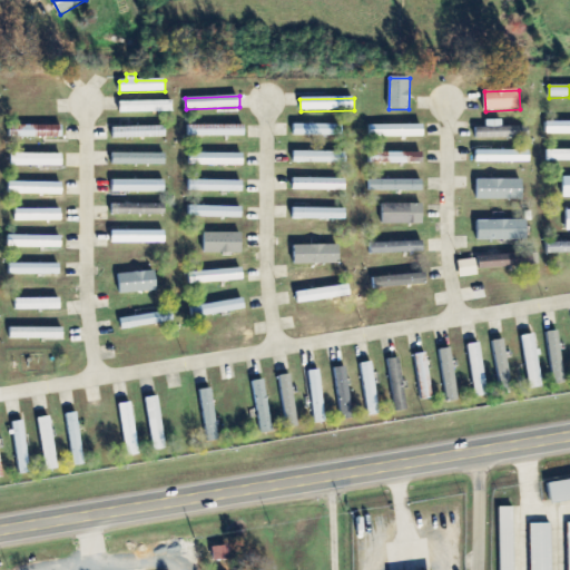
[(119,102),(120,114),(173,112),(173,101),(119,102)]
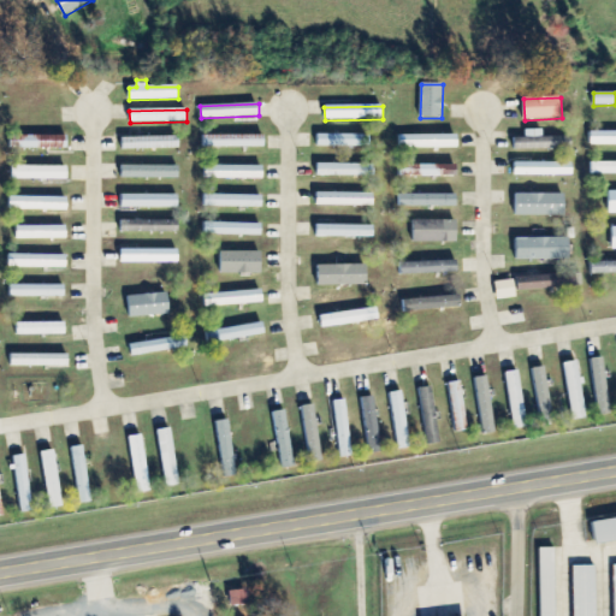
[(543,130),(526,130),(526,138),(514,138),(515,150),(572,149),(570,137),(544,138),(543,130)]
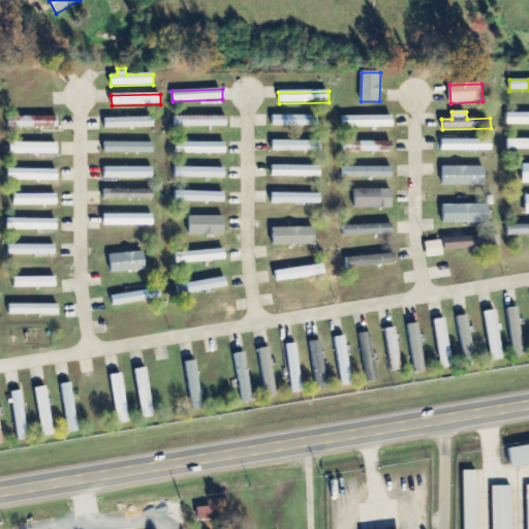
[(528,125),(528,113),(506,114),(506,125),(528,125)]
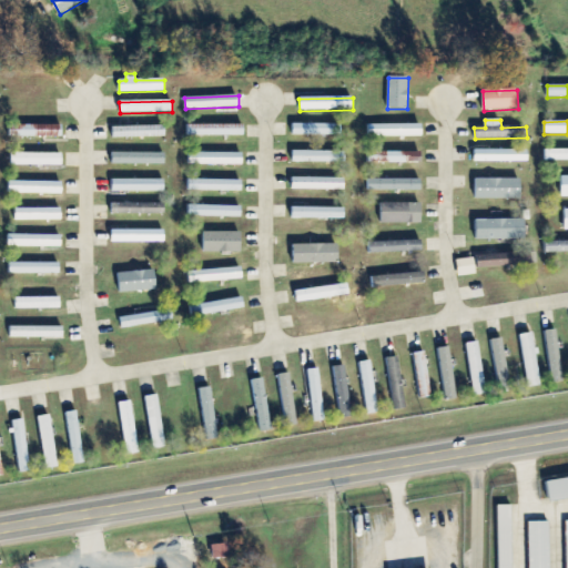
[(244,137),(244,124),(188,125),(188,137),(244,137)]
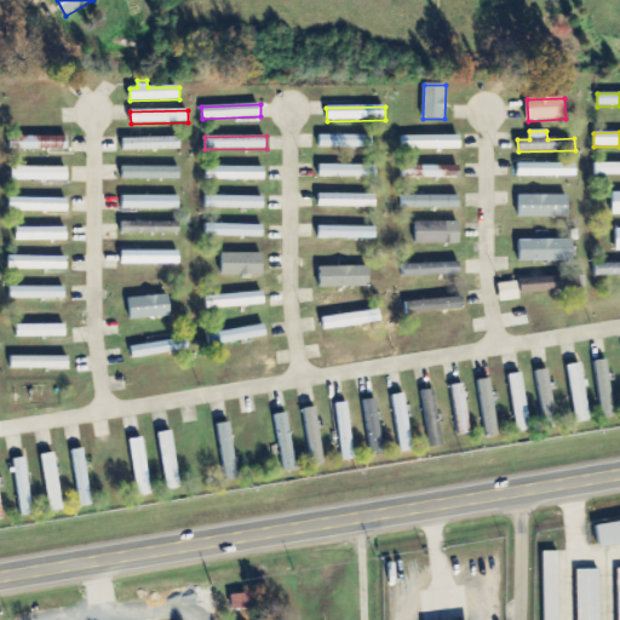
[(373,137),(320,136),(320,148),(372,149),(373,137)]
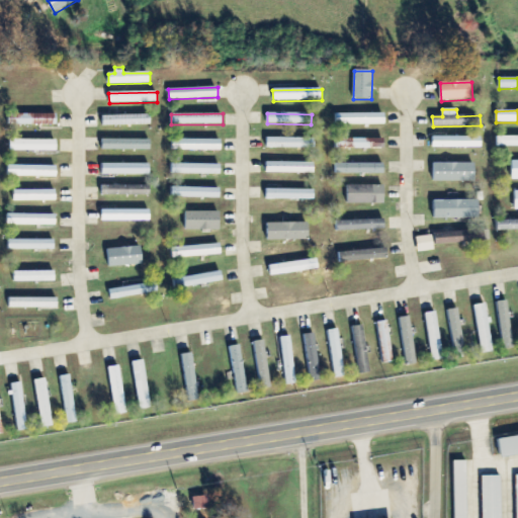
[(56,114),(8,114),(8,125),(56,125),(56,114)]
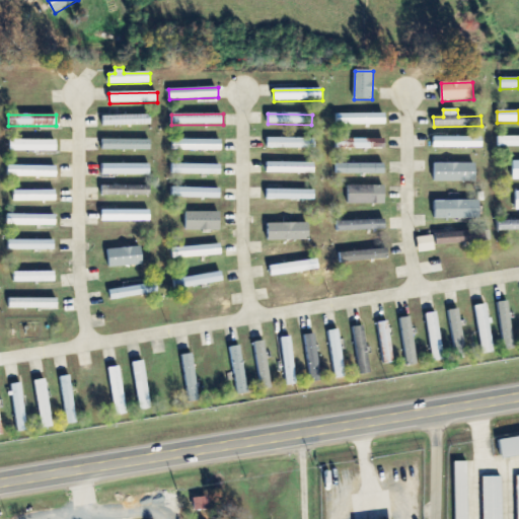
[(386,125),(386,115),(337,115),(337,125),(386,125)]
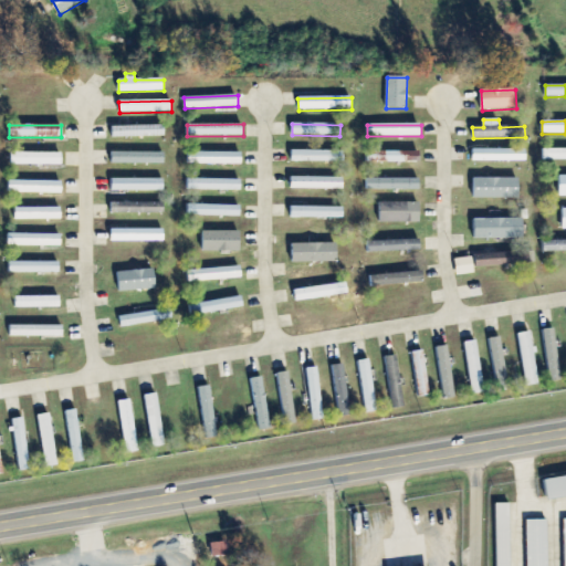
[(112,138),(165,137),(165,126),(112,127),(112,138)]
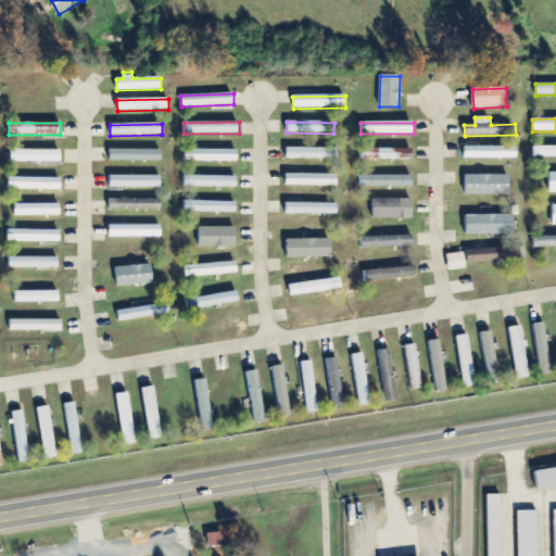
[(555,146),(533,147),(533,159),(555,158),(555,146)]
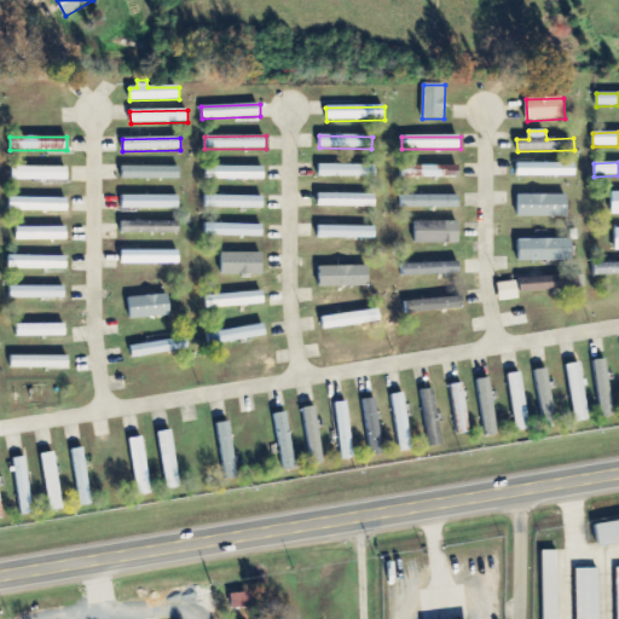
[(576,177),(576,163),(516,165),(516,178),(576,177)]
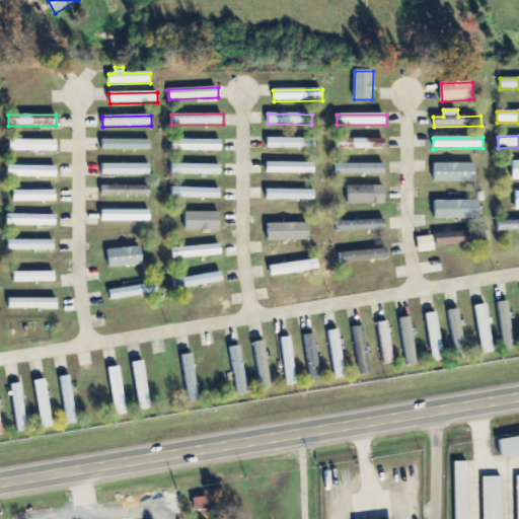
[(268,148),(315,149),(315,139),(268,139),(268,148)]
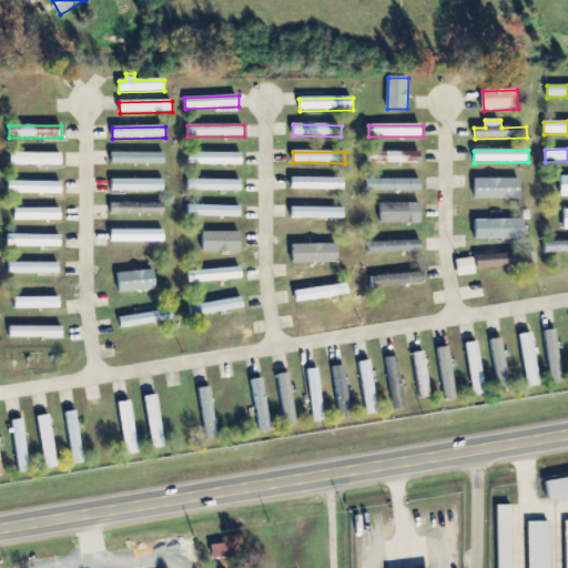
[(421,152),(387,153),(387,163),(421,162),(421,152)]
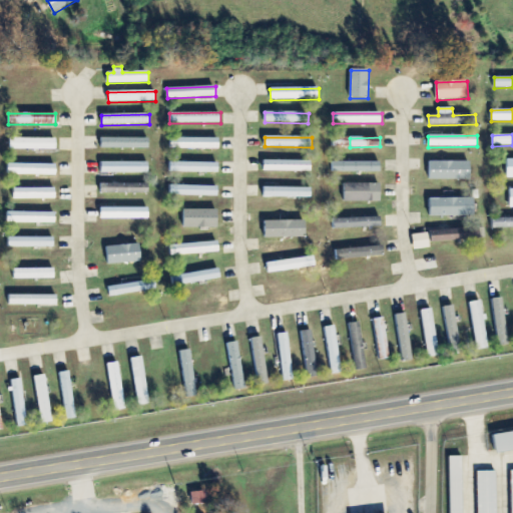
[(56,150),(56,138),(9,138),(9,150),(56,150)]
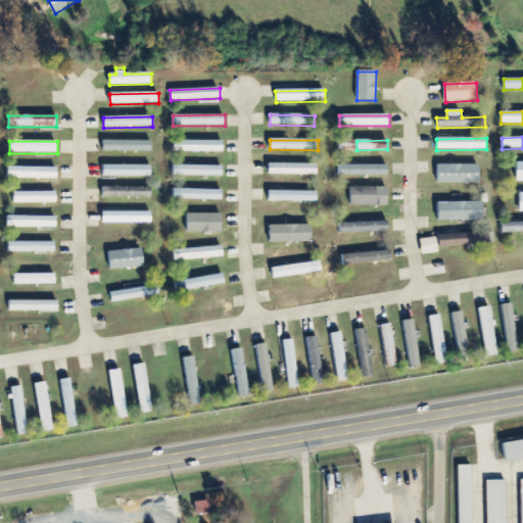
[(152,141),(103,141),(103,151),(152,151),(152,141)]
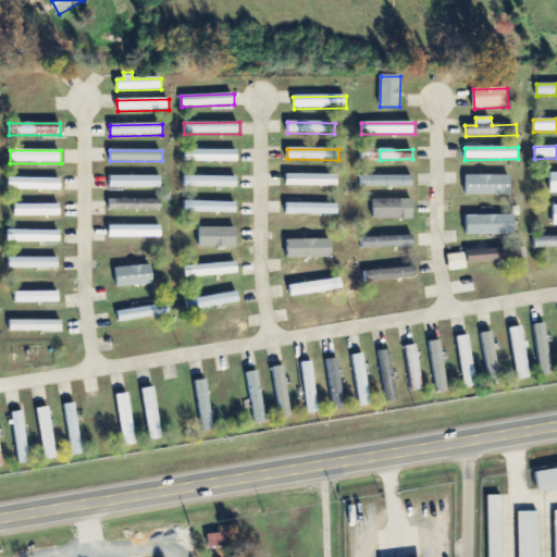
[(238,151),(185,150),(185,161),(238,162),(238,151)]
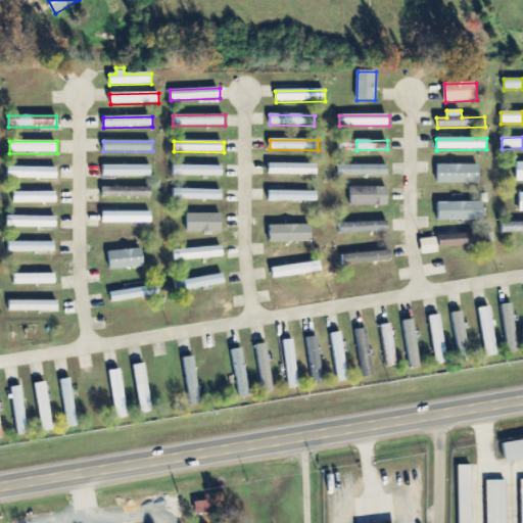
[(318,164),(269,164),(269,175),(318,176),(318,164)]
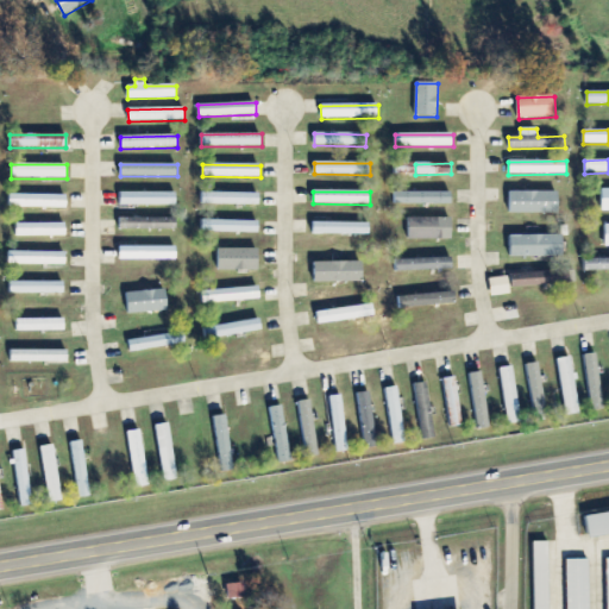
[(509,214),(559,214),(559,193),(509,192),(509,214)]
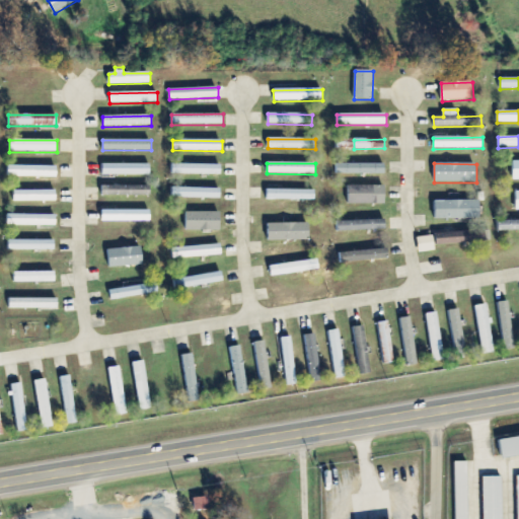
[(150,164),(101,164),(101,175),(150,175),(150,164)]
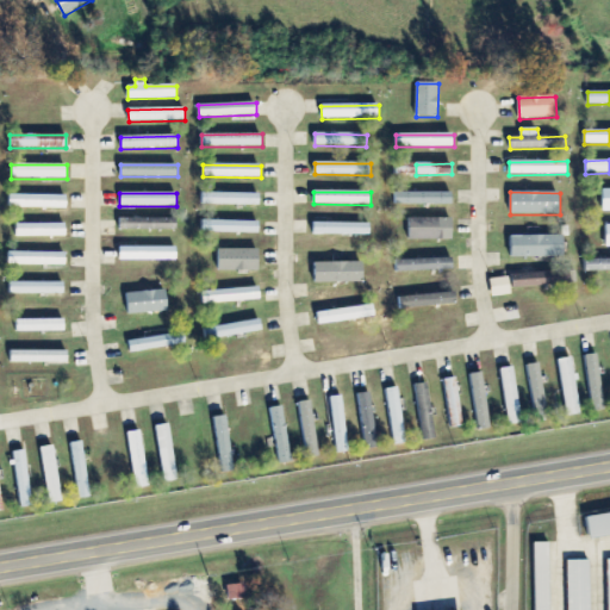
[(260,206),(260,194),(201,193),(201,205),(260,206)]
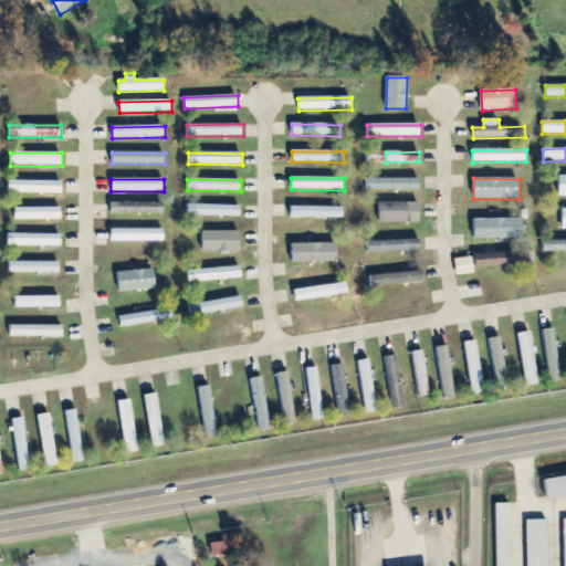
[(419,180),(367,179),(367,190),(419,191),(419,180)]
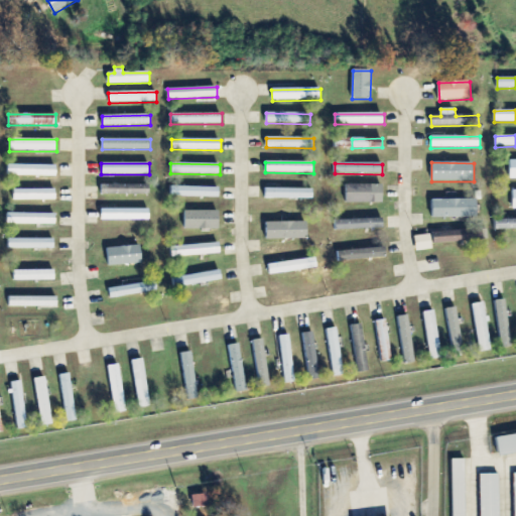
[(7,176),(56,177),(56,166),(7,164),(7,176)]
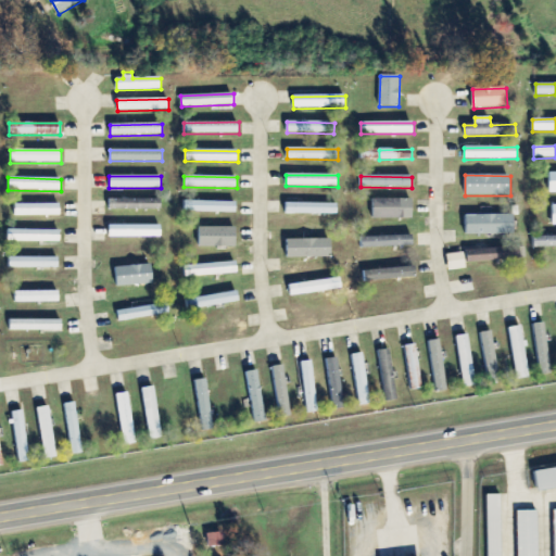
[(161,199),(109,200),(110,211),(161,210),(161,199)]
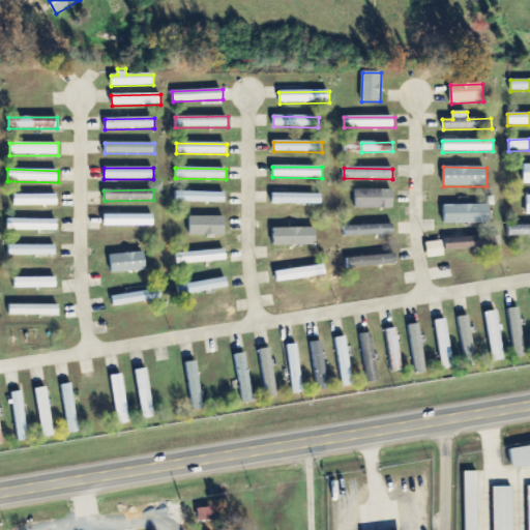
[(356,208),(393,209),(394,190),(356,189),(356,208)]
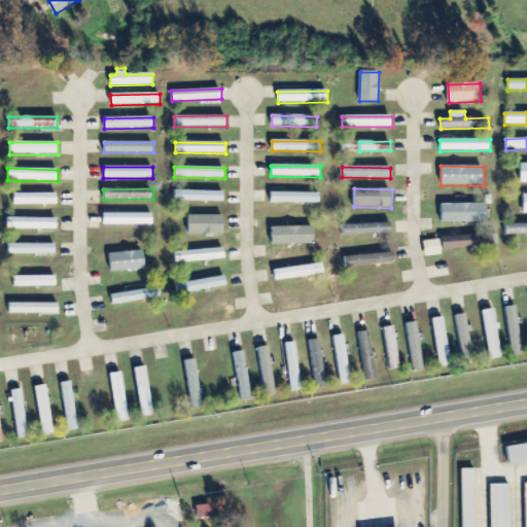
[(174,201),(224,202),(224,192),(174,190),(174,201)]
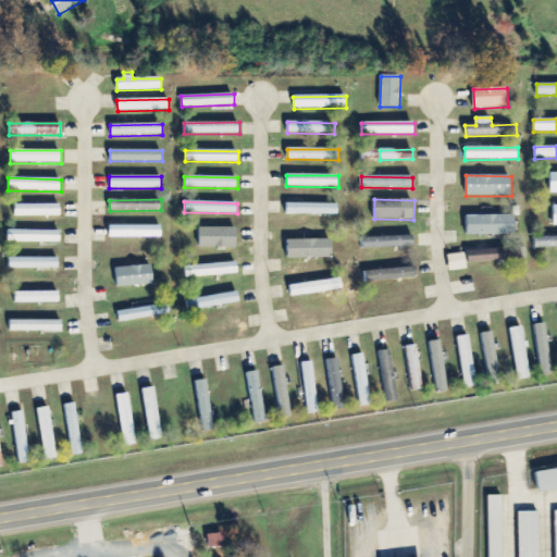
[(286,214),(338,215),(338,205),(286,203),(286,214)]
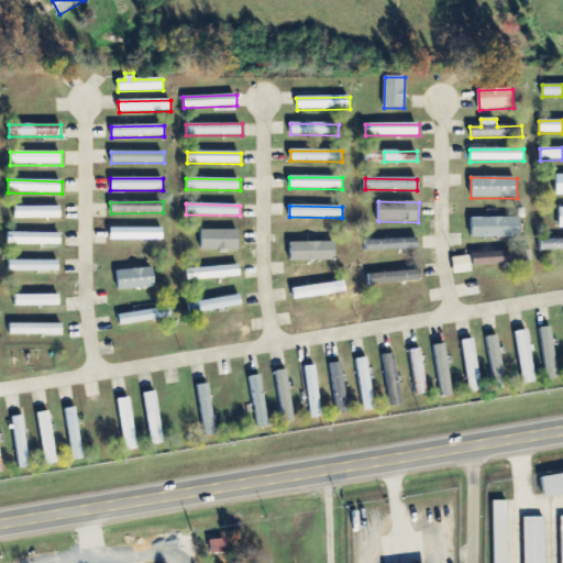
[(61,207),(14,207),(14,220),(62,219),(61,207)]
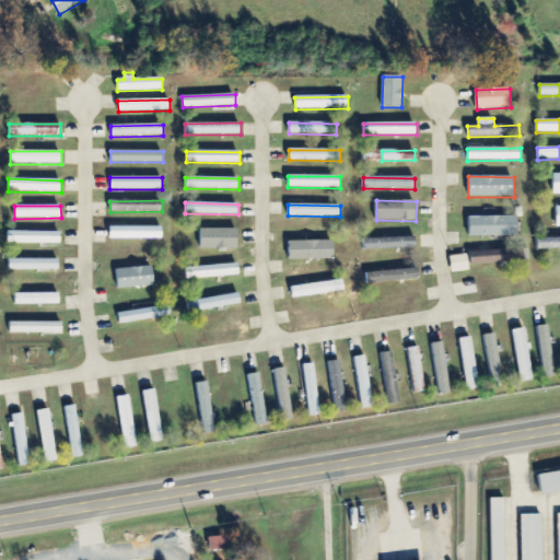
[(469,237),(518,236),(517,217),(469,218),(469,237)]
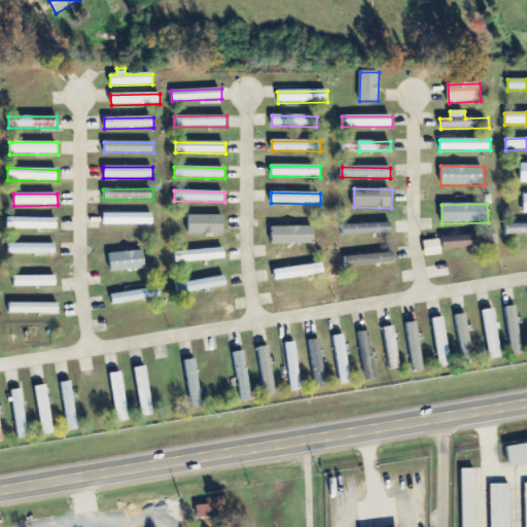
[(152,225),(152,214),(103,214),(103,224),(152,225)]
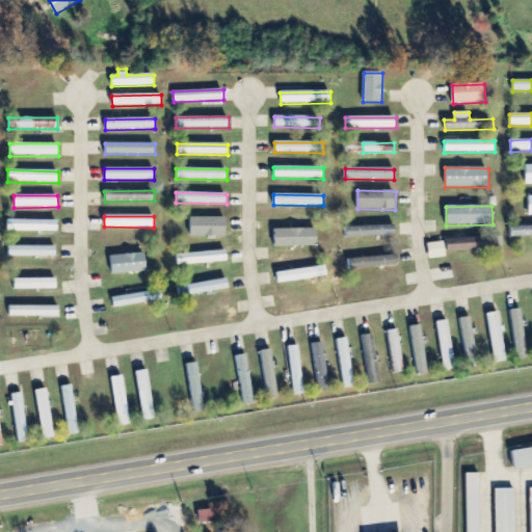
[(190,218),(191,237),(227,236),(225,218),(190,218)]
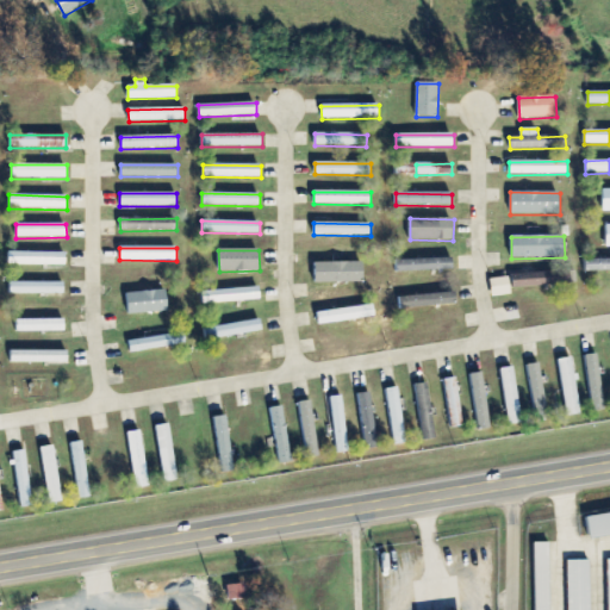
[(66,267),(67,254),(8,253),(8,266),(66,267)]
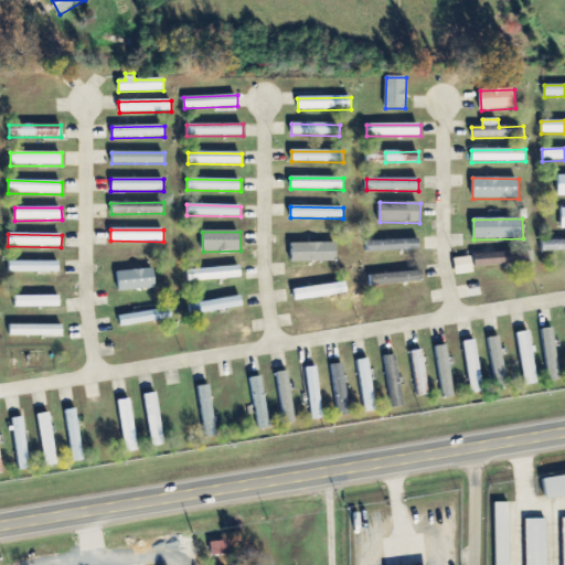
[(369,252),(420,249),(420,240),(369,241),(369,252)]
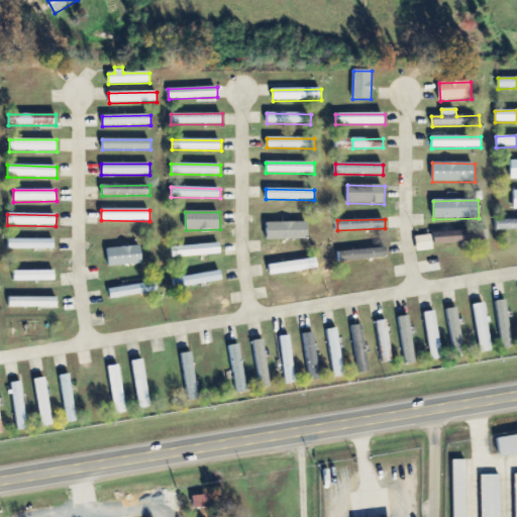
[(516,229),(516,219),(496,220),(497,230),(516,229)]
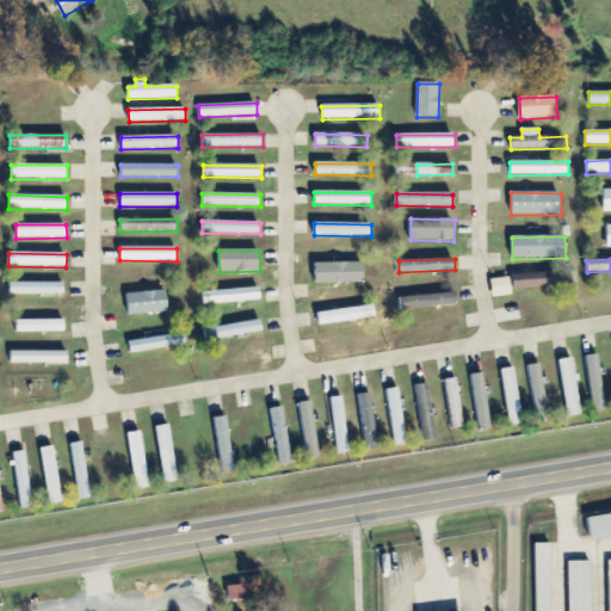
[(364,264),(315,264),(316,284),(364,283),(364,264)]
